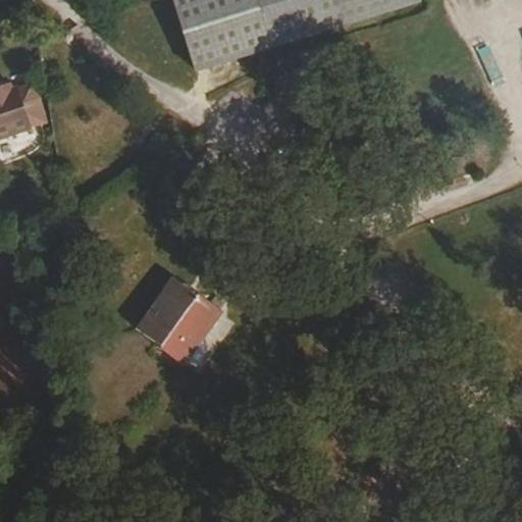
[(413,6),(410,0),(249,0),(266,54),(413,6)]
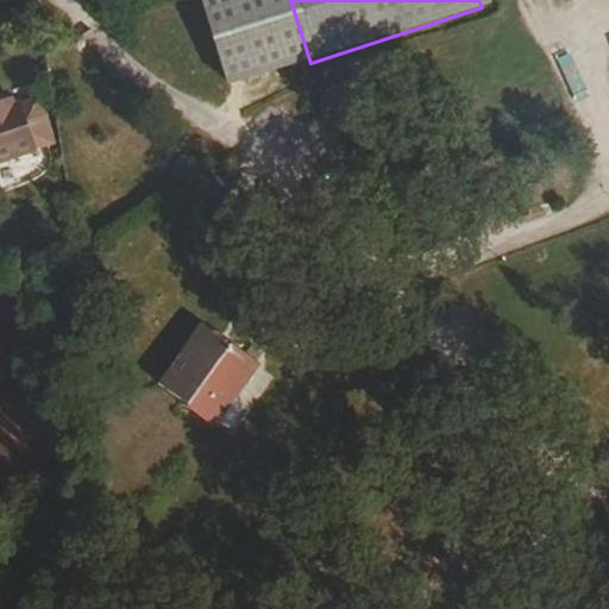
[(0,130),(30,120),(13,73),(7,75),(5,68),(0,69),(0,130)]
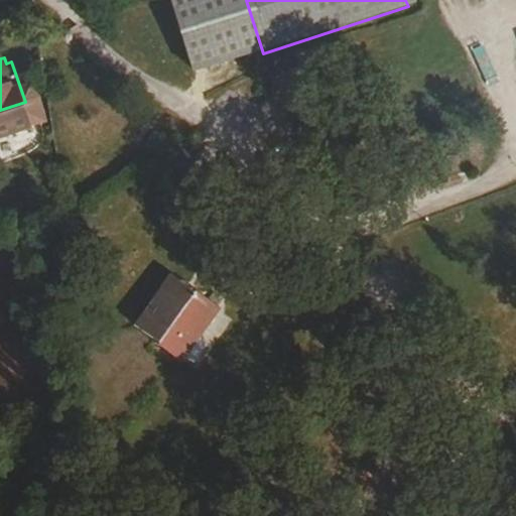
[(178,351),(194,331),(212,303),(167,272),(131,323),(176,355),(178,351)]
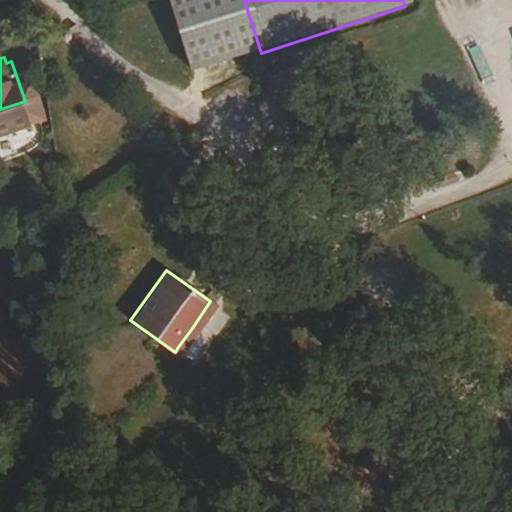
[(201,335),(192,328),(177,348),(187,355),(201,335)]
